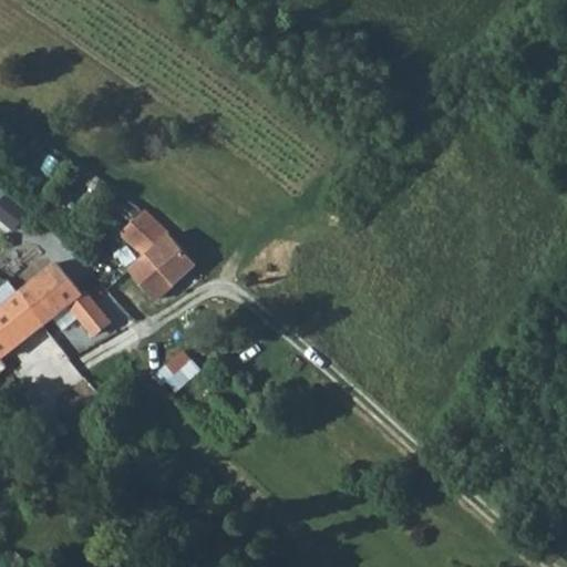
[(0,200),(0,214),(18,228),(31,210),(8,192),(0,200)]
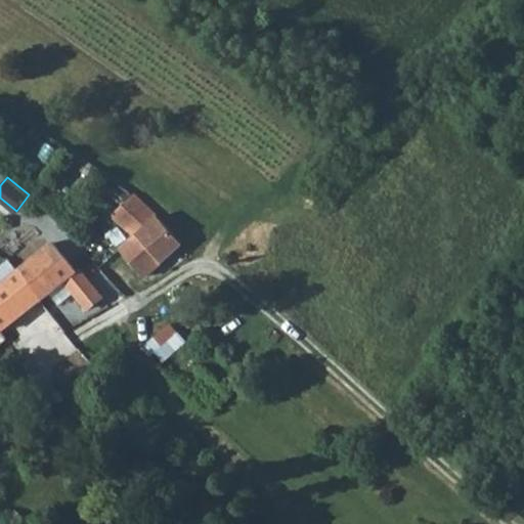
[(180,243),(135,193),(112,215),(133,235),(121,249),(145,275),(180,243)]
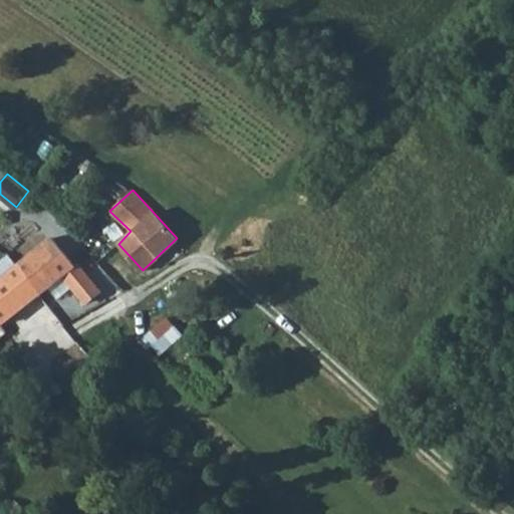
[(51,237),(17,266),(39,294),(48,286),(57,298),(71,286),(84,302),(99,290),(76,263),(74,265),(51,237)]
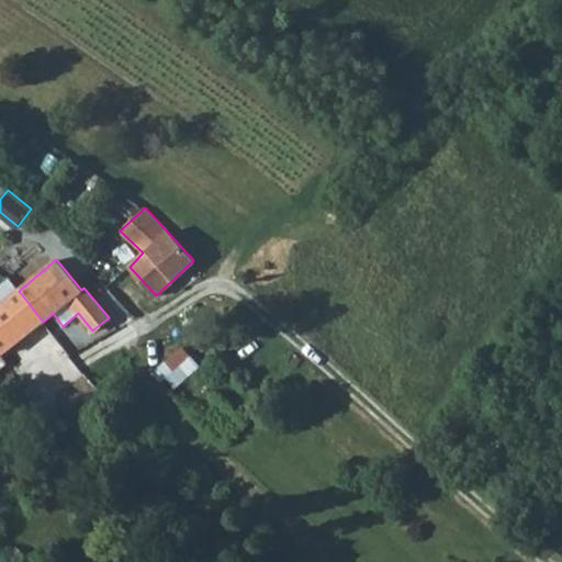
[(0,353),(1,355),(43,322),(19,291),(0,305),(0,353)]
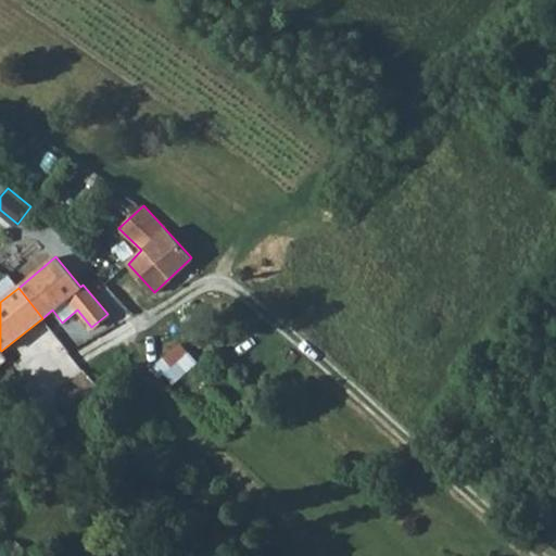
[(156,362),(174,382),(200,361),(182,340),(156,362)]
